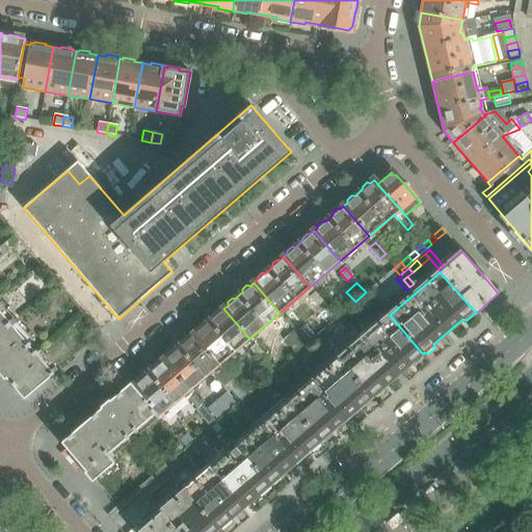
[(322,301),(315,293),(310,297),(317,307),(322,301)]
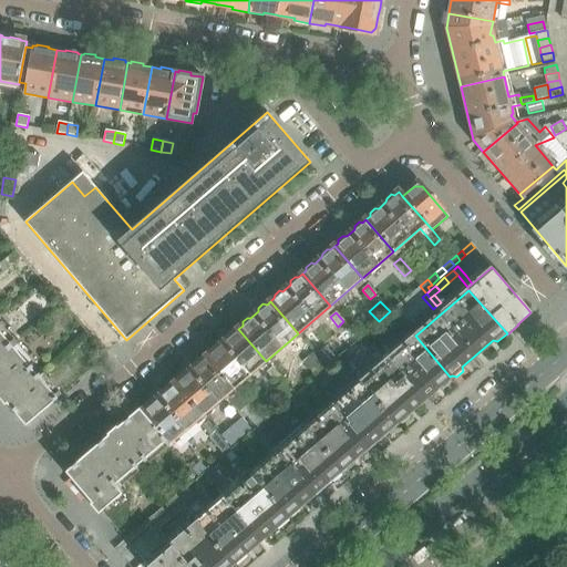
[(21,333),(16,326),(9,331),(14,339),(21,333)]
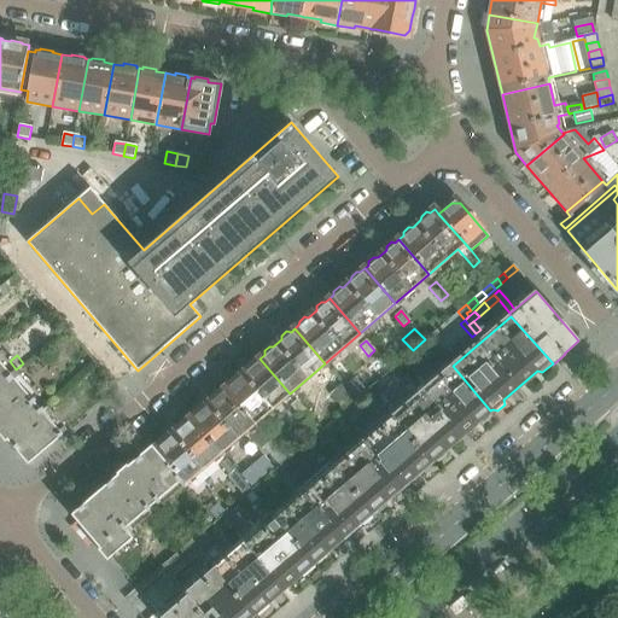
[(290,394),(260,359),(256,362),(252,361),(246,366),(246,369),(238,377),(234,377),(229,380),(229,385),(225,389),(255,423),(290,394)]
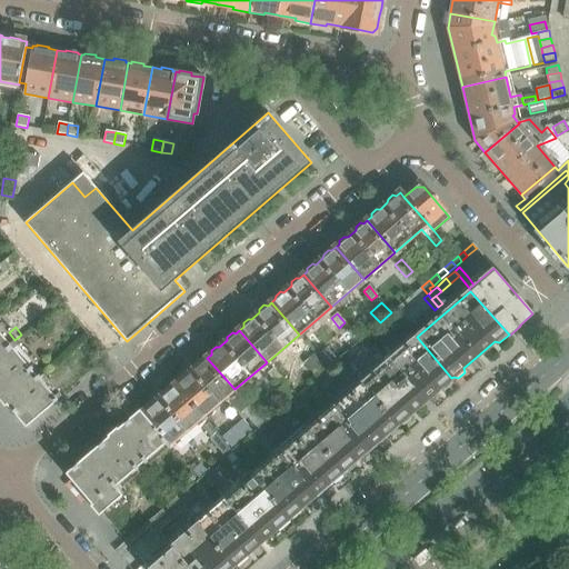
[(0,356),(12,346),(0,331),(0,356)]
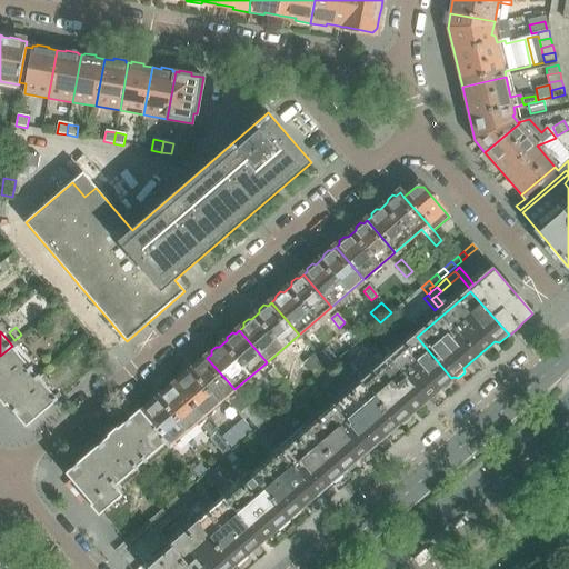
[(451,378),(417,337),(362,383),(397,425),(399,423),(403,425),(410,419),(409,415),(440,388),(445,389),(451,383),(450,379),(451,378)]
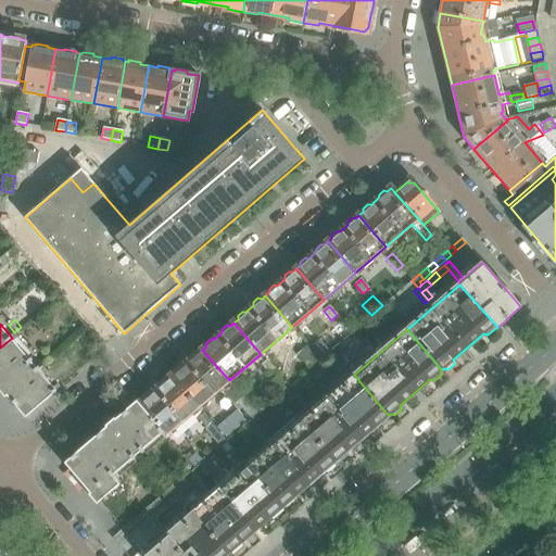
[(363,350),(371,342),(366,336),(357,343),(363,350)]
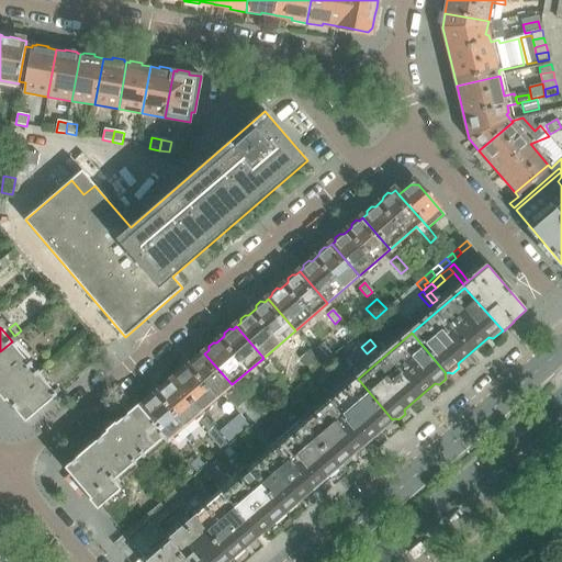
[(48,384),(12,341),(0,351),(0,391),(17,411),(48,384)]
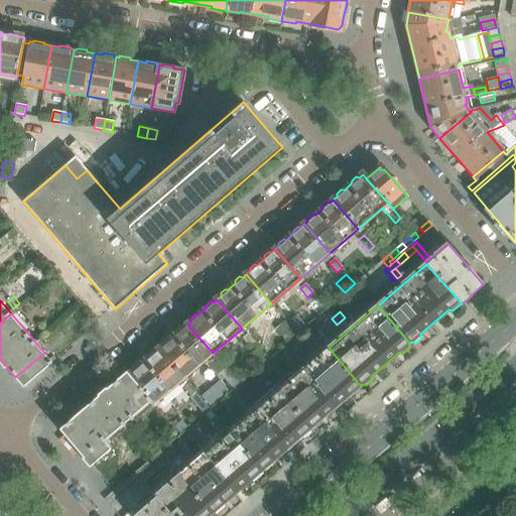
[(213,353),(187,325),(184,327),(181,327),(177,331),(176,334),(173,336),(170,340),(166,339),(162,343),(162,346),(159,349),(184,378),(205,361),(217,376),(226,369),(213,353)]
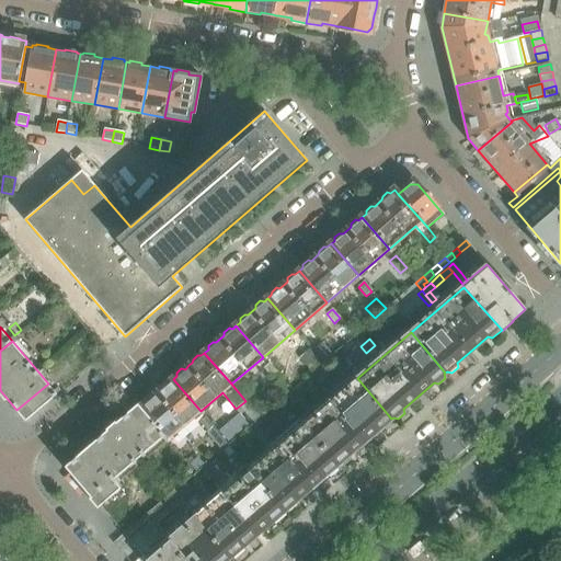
[(277,371),(270,363),(264,368),(271,377),(277,371)]
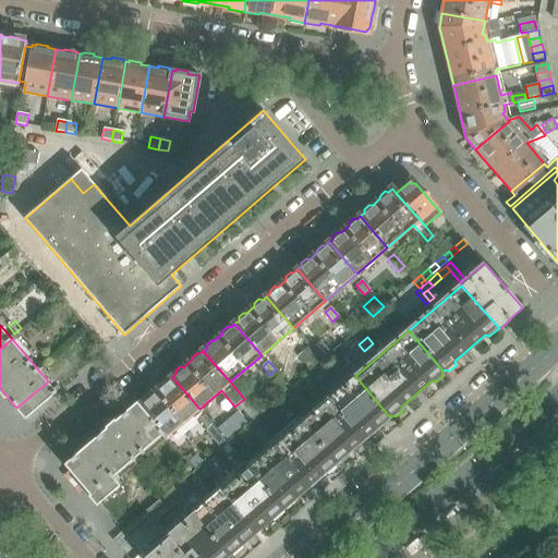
[(312,373),(318,380),(329,372),(322,364),(312,373)]
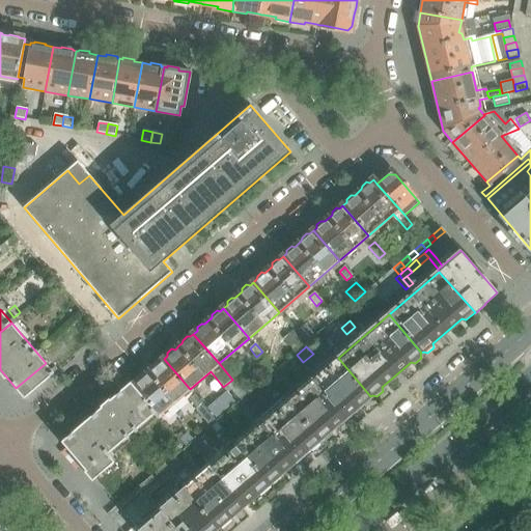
[(274,385),(299,364),(292,356),(268,376),(274,385)]
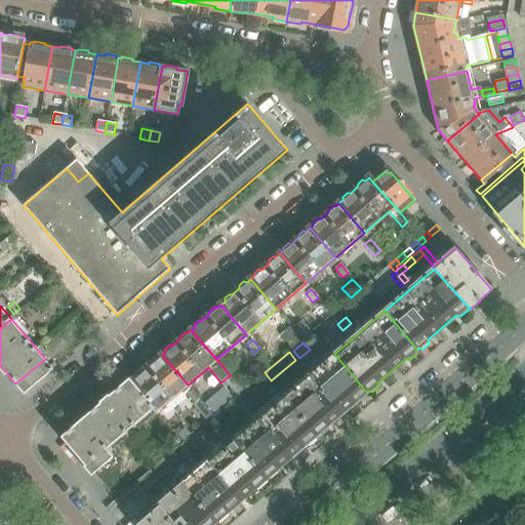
[(366,392),(334,354),(284,397),(316,435),(318,434),(322,435),(328,430),(327,426),(356,401),(360,402),(366,397),(365,393),(366,392)]
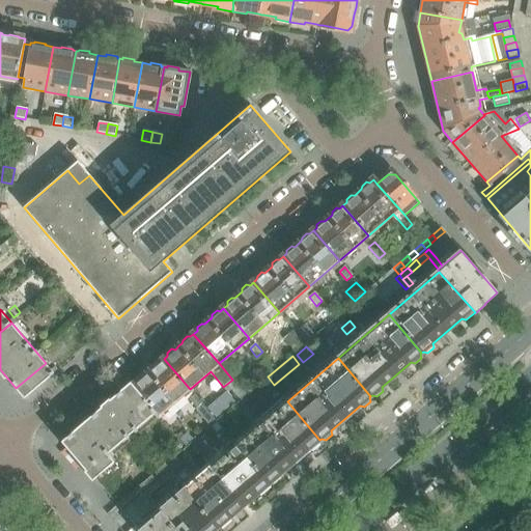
[(190,389),(164,359),(160,362),(157,362),(152,365),(152,368),(145,374),(141,374),(137,379),(137,382),(133,385),(155,412),(159,416),(190,389)]
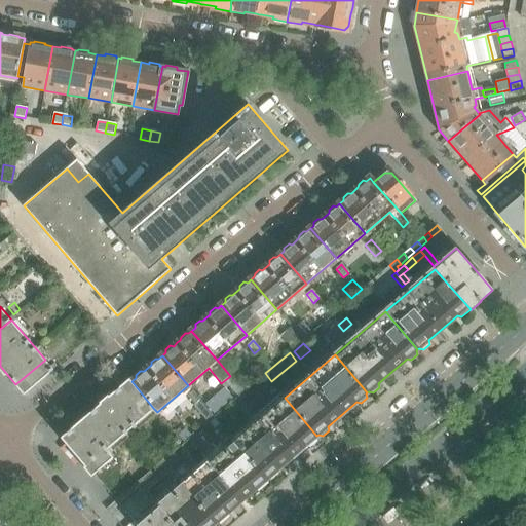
[(271,366),(263,355),(252,364),(261,375),(271,366)]
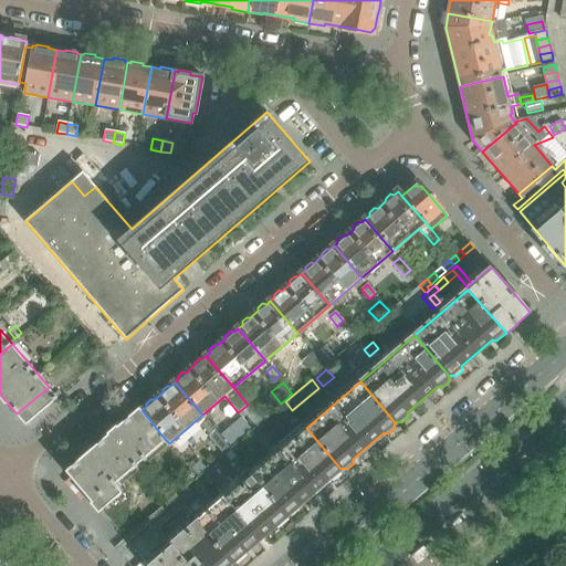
[(25,425),(58,398),(49,387),(17,413),(25,425)]
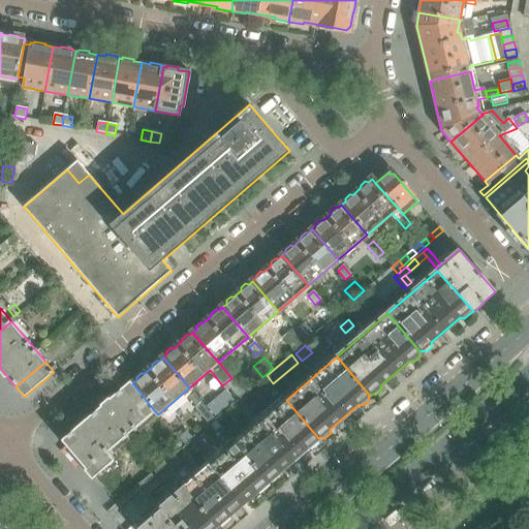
[(245,393),(232,378),(226,383),(239,398),(245,393)]
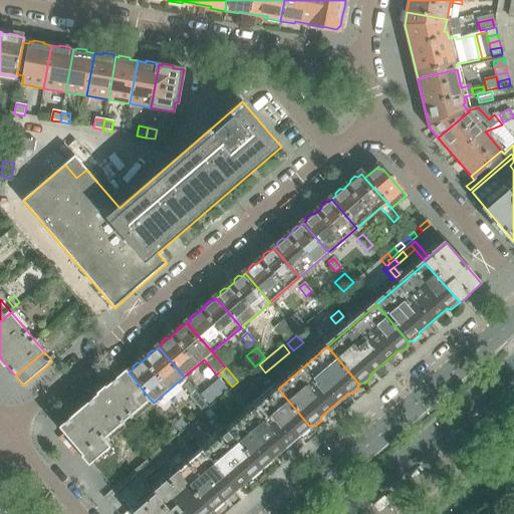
[(150,399),(129,372),(126,370),(103,390),(126,419),(130,416),(133,419),(136,417),(133,414),(150,399)]
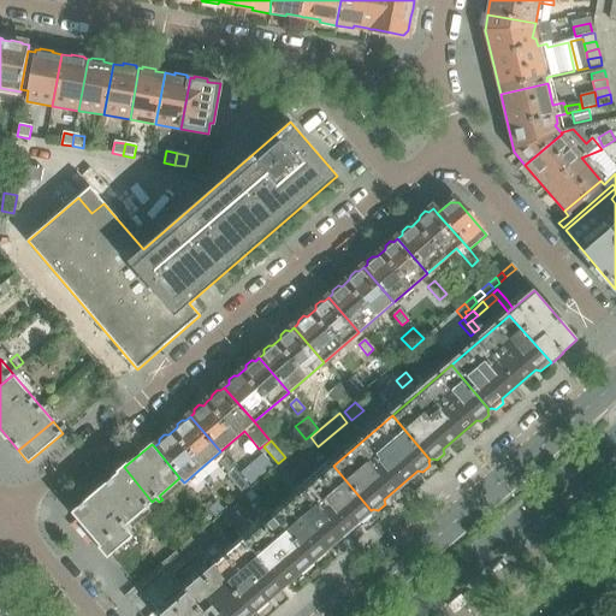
[(300,468),(289,456),(280,463),(291,475),(300,468)]
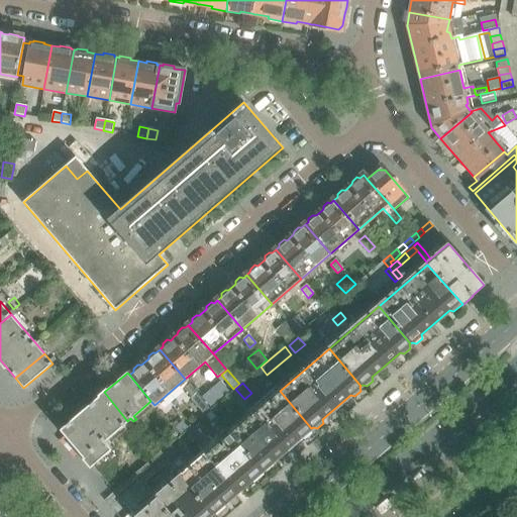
[(211,410),(190,385),(185,389),(192,398),(191,399),(204,415),(211,410)]
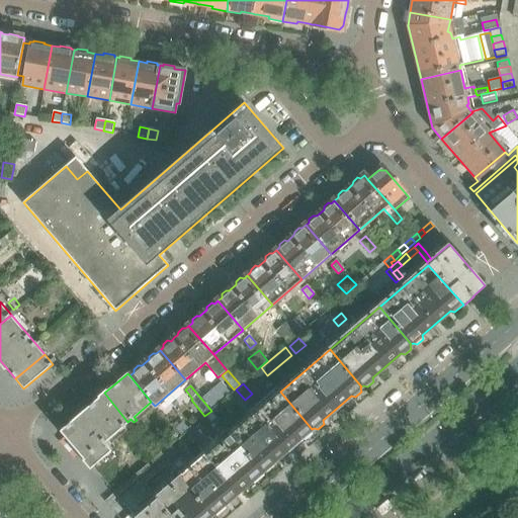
[(220,400),(211,390),(202,398),(210,407),(220,400)]
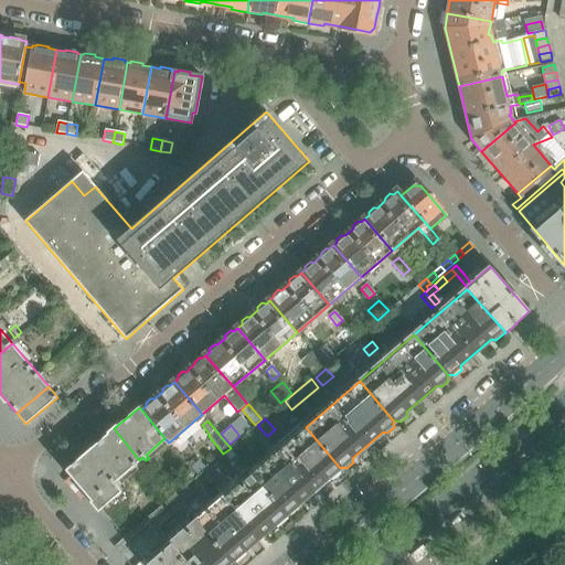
[(273,444),(257,425),(251,430),(266,449),(273,444)]
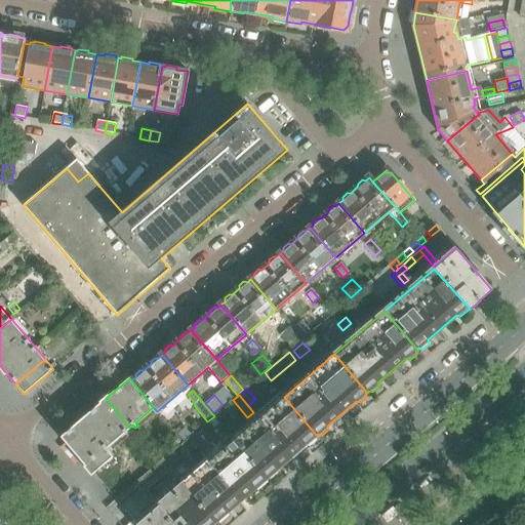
[(316,440),(315,436),(316,435),(284,397),(234,440),(266,478),(267,477),(272,479),(278,473),(277,469),(306,444),(310,445),(316,440)]
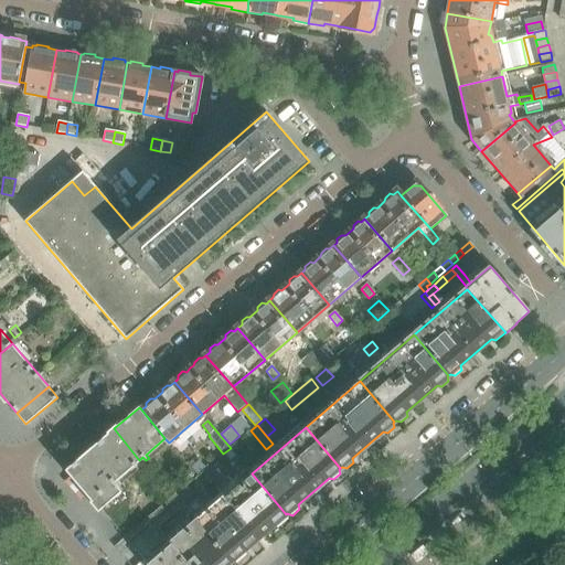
[(139,460),(114,428),(88,450),(114,481),(134,466),(136,469),(139,466),(137,462),(139,460)]
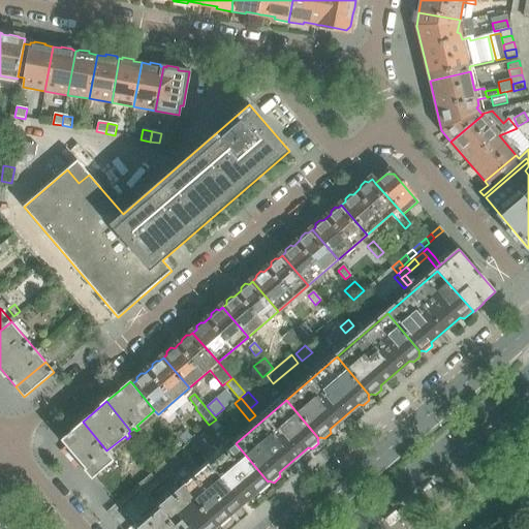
[(106,450),(83,422),(61,440),(93,477),(115,461),(106,452),(106,450)]
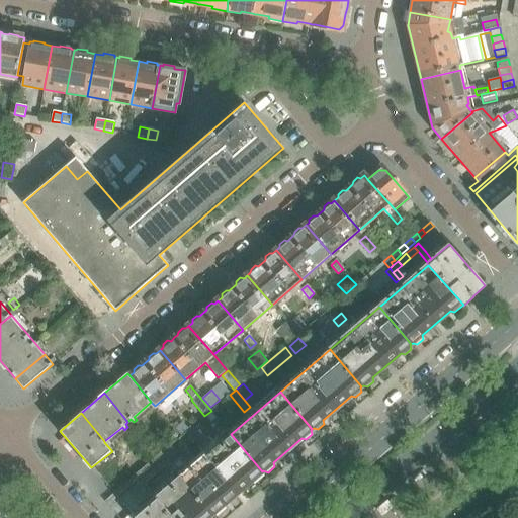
[(217,419),(211,413),(206,417),(211,423),(217,419)]
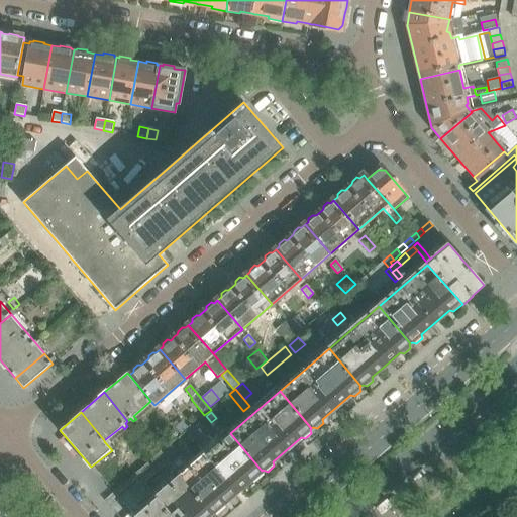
[(188,428),(182,422),(175,429),(181,435),(182,434),(188,428)]
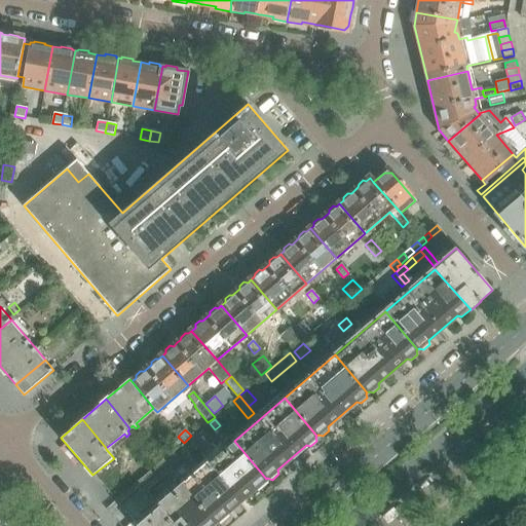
[(199,451),(204,447),(194,434),(191,436),(185,442),(200,460),(204,457),(199,451)]
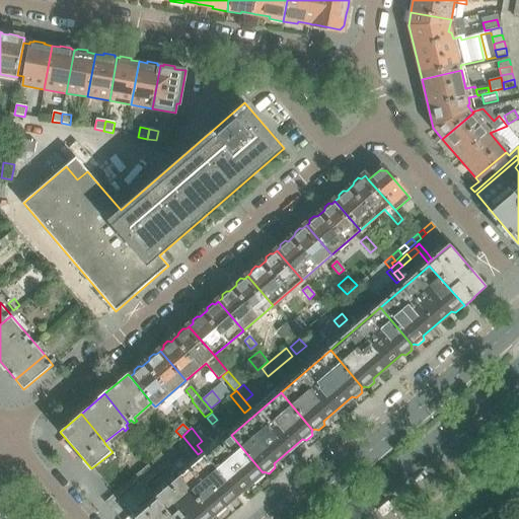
[(263,472),(231,435),(181,477),(213,515),(214,514),(219,516),(225,510),(224,506),(252,482),(256,484),(263,477),(262,473),(263,472)]
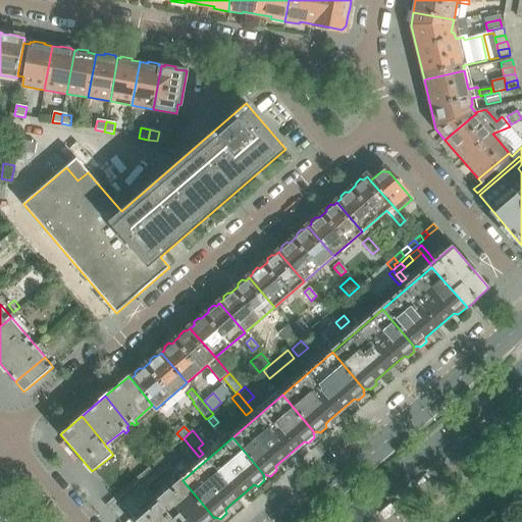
[(183,468),(175,459),(178,456),(174,450),(164,458),(176,473),(183,468)]
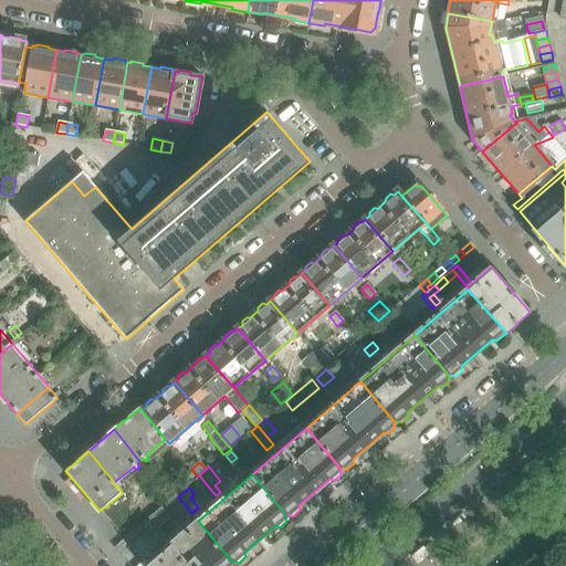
[(158,530),(182,510),(188,516),(191,513),(178,496),(176,495),(125,538),(128,542),(176,503),(177,505),(155,525),(158,530)]
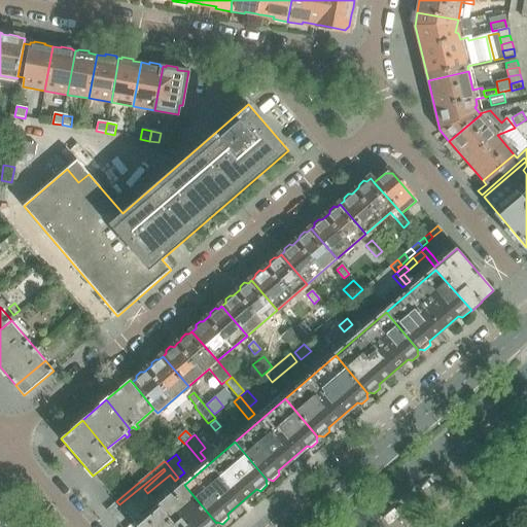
[(216,523),(184,485),(162,505),(160,503),(157,505),(147,493),(144,489),(121,507),(136,524),(138,526),(215,526),(215,524),(216,523)]
